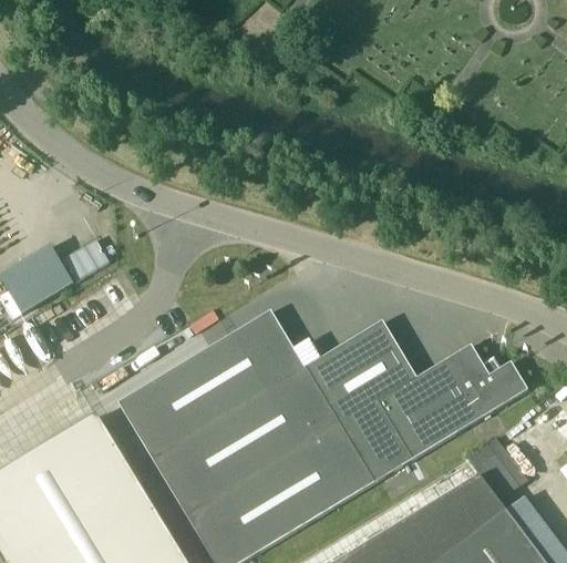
[(0,275),(22,313),(58,293),(110,262),(96,238),(60,259),(50,244),(0,273),(0,275)]
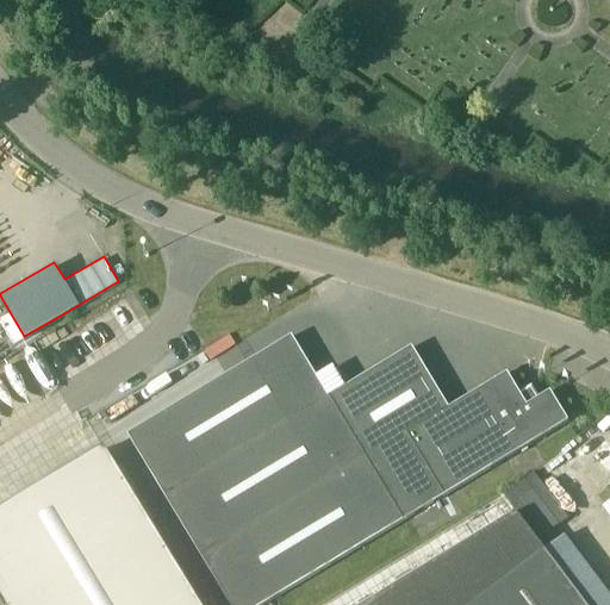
[(412,344),(329,394),(292,334),(126,432),(230,604),(261,604),(568,418),(551,388),(540,394),(536,388),(526,386),(520,390),(508,370),(449,405),(412,344)]
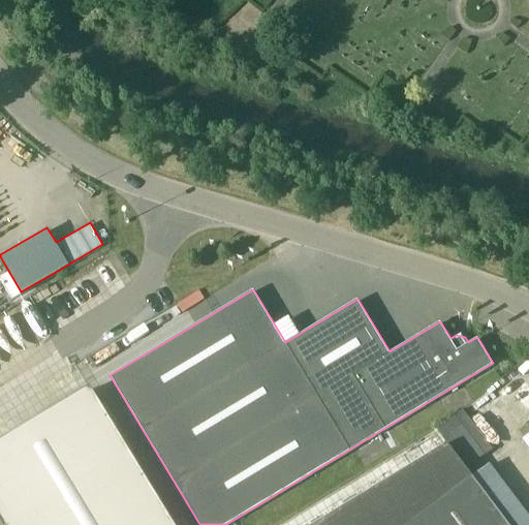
[(0,524),(176,524),(92,388),(0,442),(0,524)]
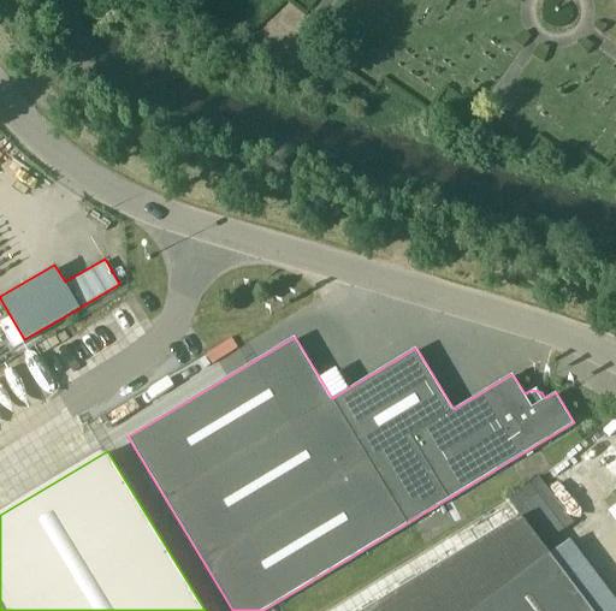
[(550,488),(548,490),(538,475),(520,487),(549,532),(568,520),(550,488)]
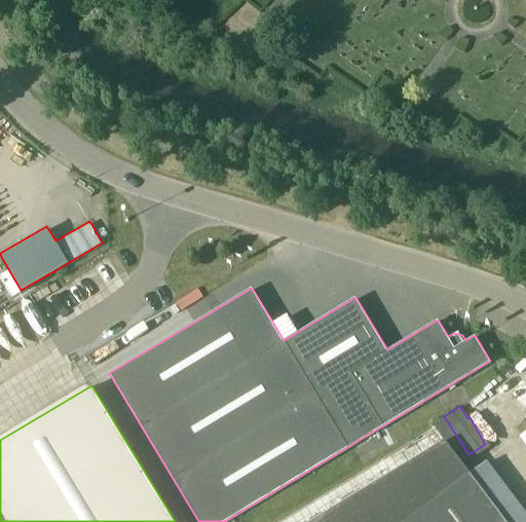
[(508,521),(470,470),(467,472),(444,440),(309,521),(508,521)]
